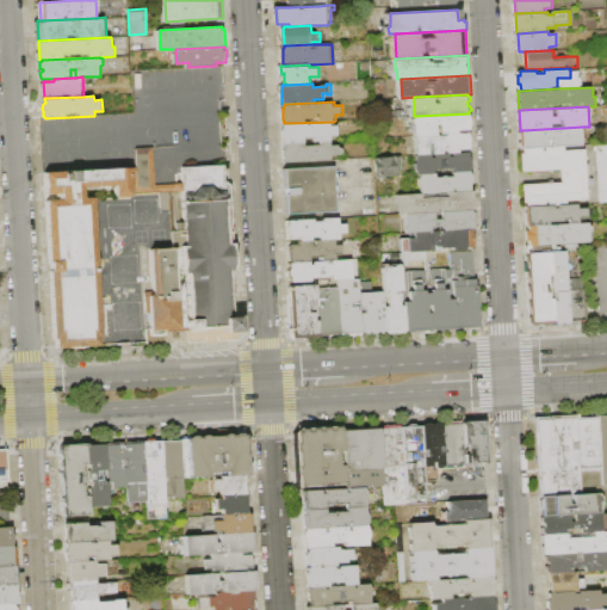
[(469,114),(471,114),(471,116),(471,117),(472,119),(472,123),(472,124),(471,127),(471,130),(459,130),(459,134),(419,135),(417,135),(416,123),(415,123),(415,119),(416,119),(416,116),(469,114)]
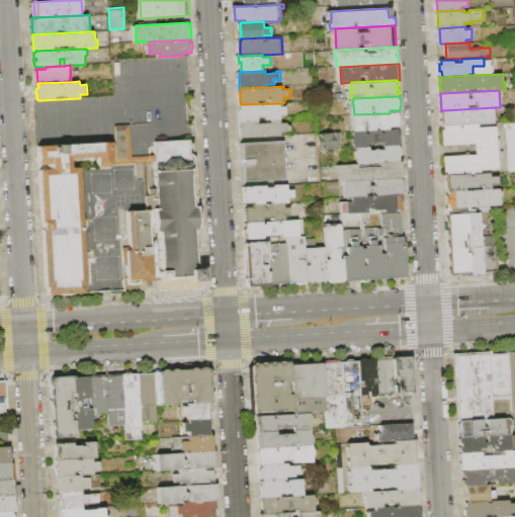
[(282,117),(242,119),(242,117),(240,116),(240,109),(242,108),(241,104),(282,103),(282,106),(288,106),(288,115),(282,115),(282,117)]
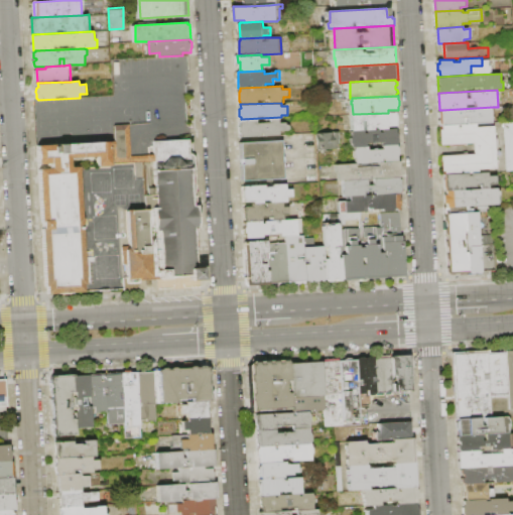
[(479,123),(443,125),(441,123),(440,112),(442,110),(493,107),(494,123),(479,123)]
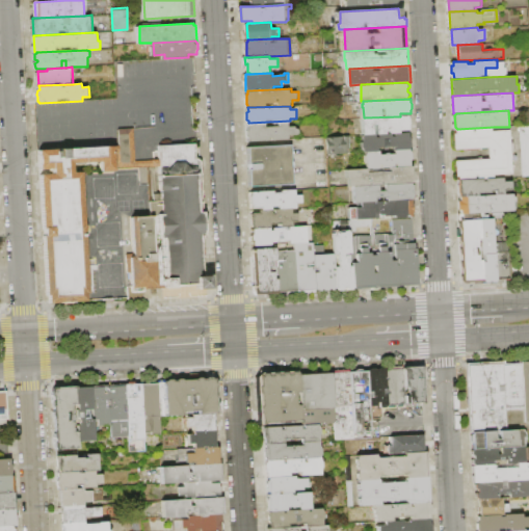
[(400,116),(411,115),(411,117),(412,120),(412,125),(411,126),(411,130),(401,130),(401,133),(366,134),(365,117),(400,116)]
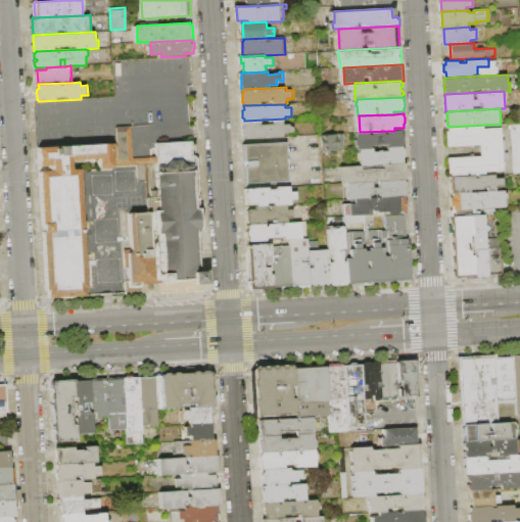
[(245,139),(245,135),(244,134),(243,128),(244,126),(244,121),(285,119),(285,124),(292,124),(292,126),(294,126),(295,128),(296,131),(294,133),(286,133),(286,137),(245,139)]
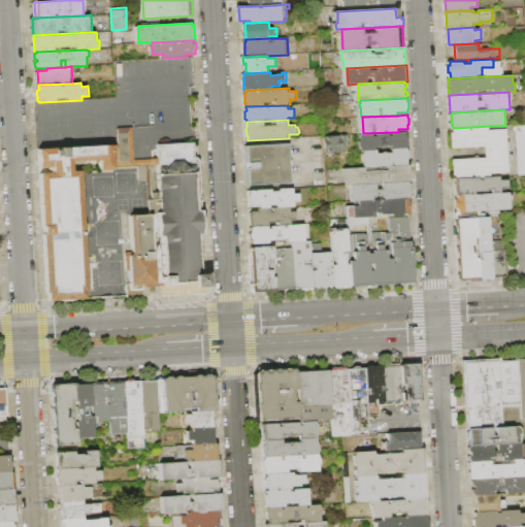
[(511,172),(493,173),(493,176),(457,178),(457,175),(455,175),(454,160),(488,158),(487,146),(454,149),(453,128),(454,128),(490,126),(490,130),(507,129),(511,172)]
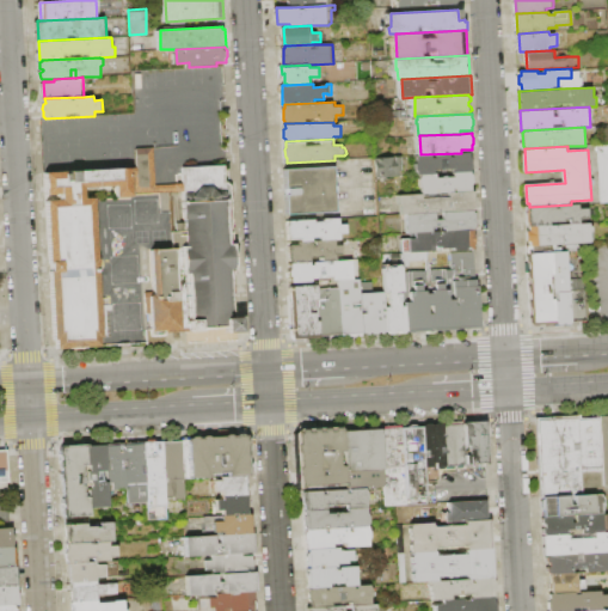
[(139,148),(154,147),(157,184),(186,183),(186,191),(142,194),(136,188),(135,175),(134,175),(135,194),(118,195),(118,187),(87,188),(87,199),(97,197),(104,346),(104,347),(90,347),(90,348),(83,349),(74,349),(74,348),(60,348),(60,340),(57,340),(54,275),(54,270),(55,270),(54,263),(53,264),(49,200),(65,199),(65,197),(65,195),(49,195),(48,176),(48,172),(133,169),(133,167),(140,167),(139,148)]
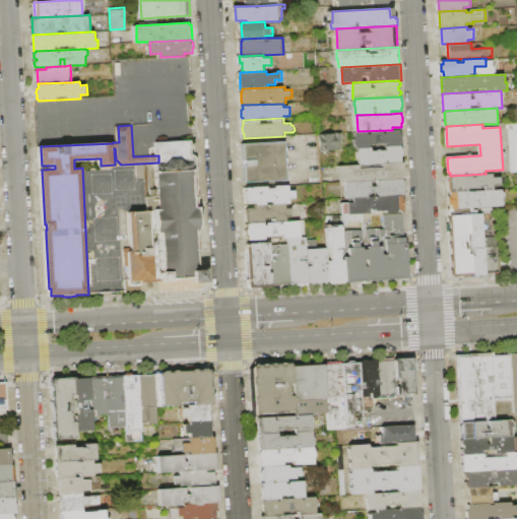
[(357,131),(358,131),(392,130),(401,129),(401,134),(403,136),(403,142),(402,144),(402,146),(360,148),(358,148),(357,131)]
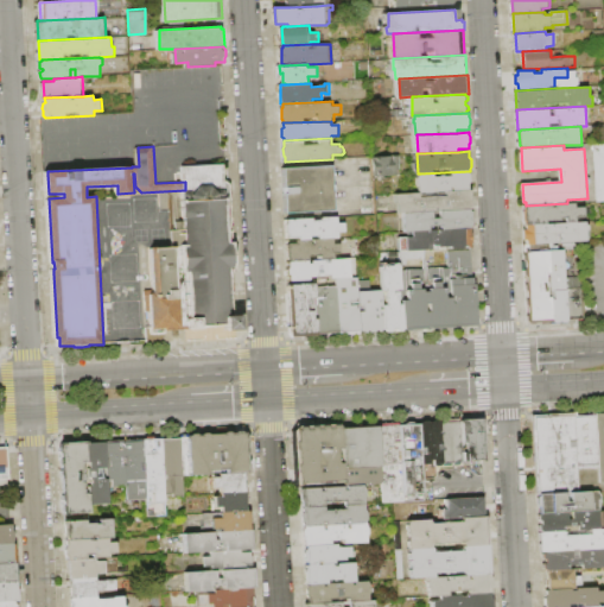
[(399,174),(399,153),(372,155),(373,175),(399,174)]
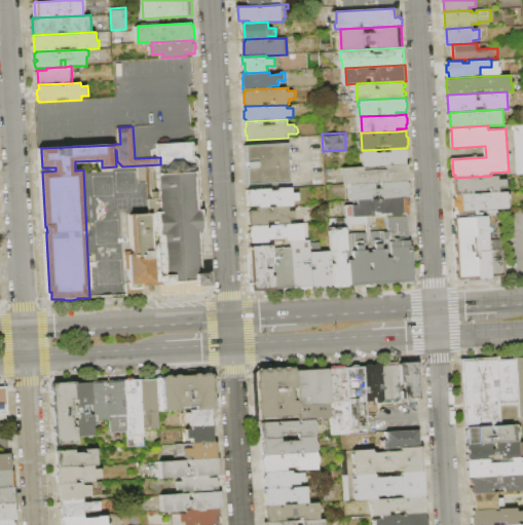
[(159,144),(195,142),(195,156),(198,156),(201,159),(201,173),(202,193),(203,210),(204,209),(206,232),(203,232),(201,232),(202,272),(208,272),(209,279),(209,286),(196,286),(196,282),(194,282),(192,282),(192,283),(186,283),(179,283),(178,282),(177,282),(175,282),(176,284),(164,285),(164,282),(162,235),(160,235),(159,190),(161,190),(160,164),(160,157),(159,144)]
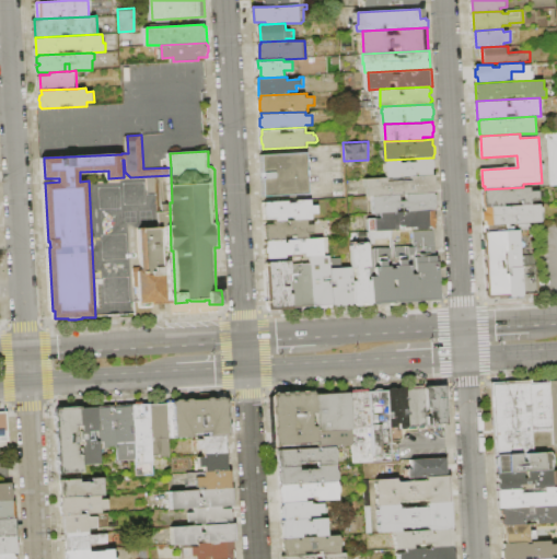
[(263,154),(309,152),(311,194),(265,196),(263,154)]
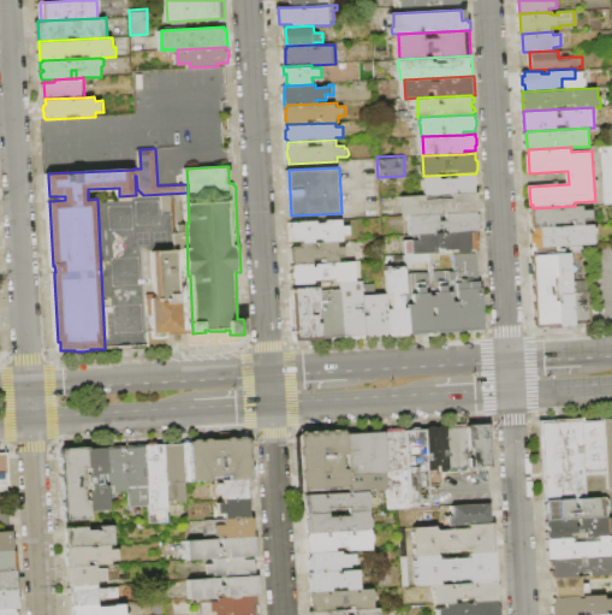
[(476,173),(476,175),(477,176),(479,184),(476,185),(477,191),(427,194),(426,176),(476,173)]
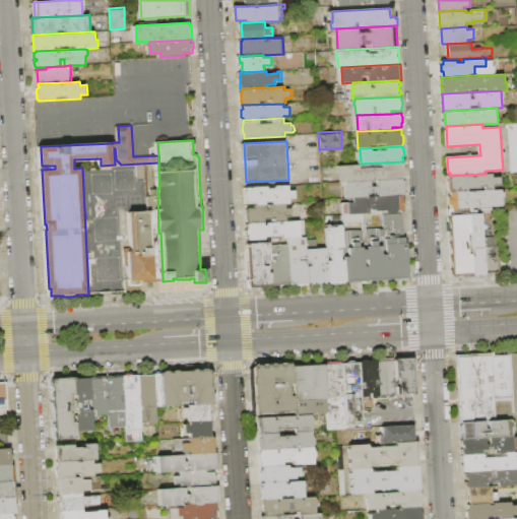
[(347,182),(343,182),(343,174),(341,174),(340,165),(361,164),(403,161),(405,161),(406,179),(404,179),(347,182)]
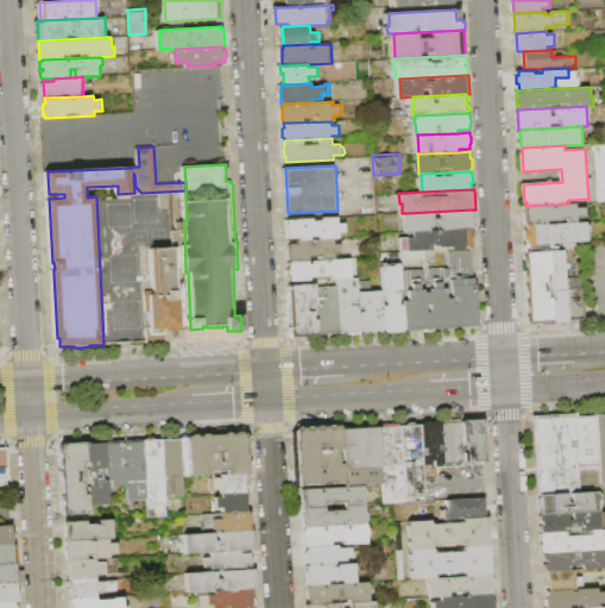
[(169,331),(169,334),(155,334),(155,330),(153,330),(153,327),(150,328),(147,292),(151,290),(150,246),(176,245),(174,193),(183,192),(184,220),(186,273),(187,283),(180,283),(180,293),(181,293),(182,326),(184,326),(184,320),(189,320),(189,326),(190,326),(190,330),(187,330),(182,330),(176,330),(171,330),(169,331)]
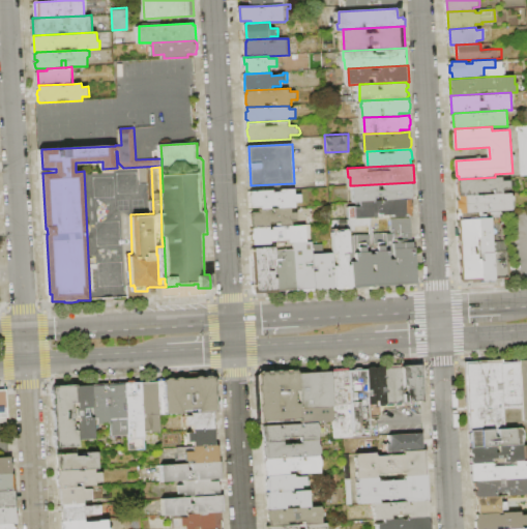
[(460,196),(459,196),(459,193),(458,194),(457,182),(458,182),(458,179),(459,179),(495,177),(503,177),(503,180),(511,180),(511,189),(504,189),(504,194),(460,196)]
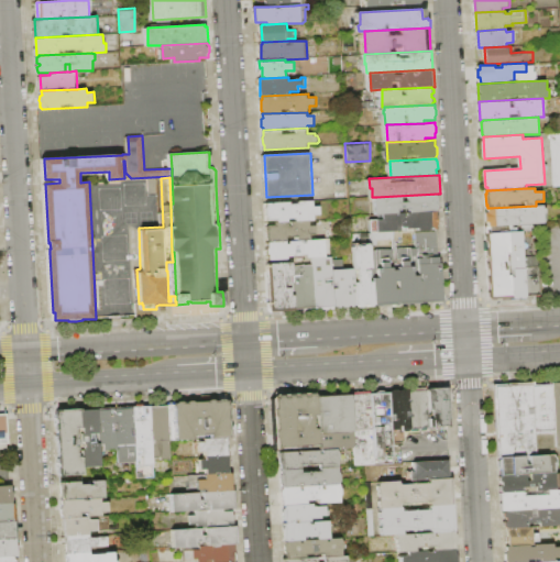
[(438,211),(408,213),(406,213),(384,215),(377,215),(376,197),(438,194),(440,195),(441,209),(439,210),(439,211),(438,211)]
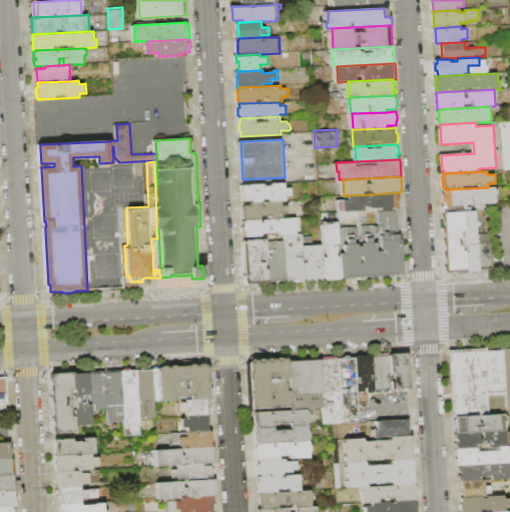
[(284,200),(253,202),(253,200),(243,201),(243,184),(287,182),(287,187),(293,187),(293,195),(288,195),(288,200),(284,200)]
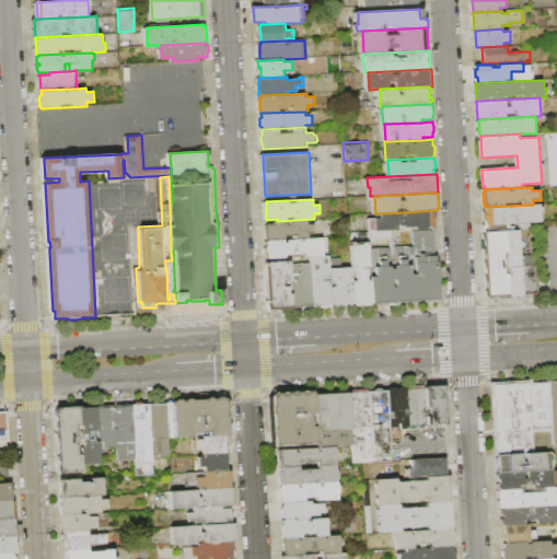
[(487,225),(487,220),(484,220),(484,211),(487,211),(486,207),(533,205),(542,204),(542,206),(544,206),(545,211),(542,212),(543,222),(487,225)]
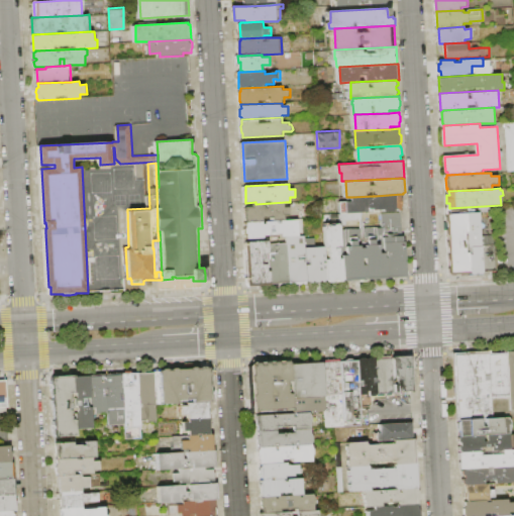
[(364,213),(342,214),(342,202),(353,201),(352,197),(373,196),(373,198),(375,198),(375,196),(402,194),(402,198),(403,198),(404,206),(403,206),(403,210),(387,211),(385,209),(375,210),(375,208),(374,208),(374,212),(364,213)]
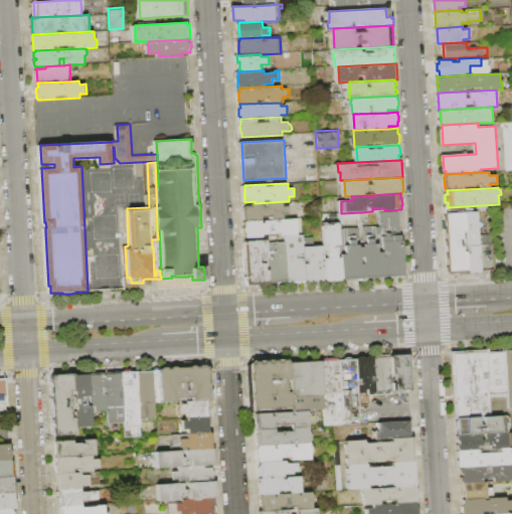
[(252,203),(254,203),(285,201),(285,205),(291,205),(291,213),(286,214),(286,219),(246,221),(246,219),(245,217),(244,210),(245,209),(245,206),(252,205),(252,203)]
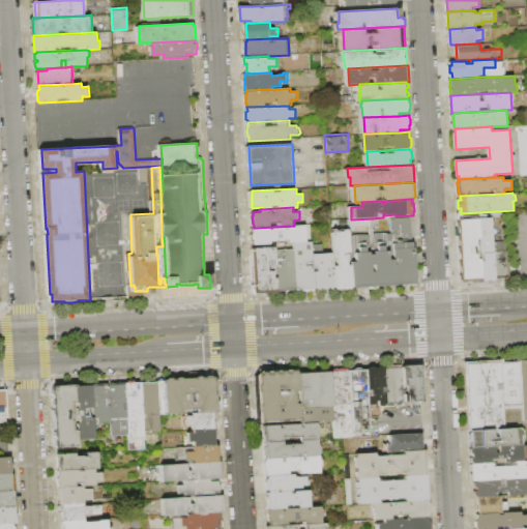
[(393,218),(414,217),(414,234),(394,234),(393,218)]
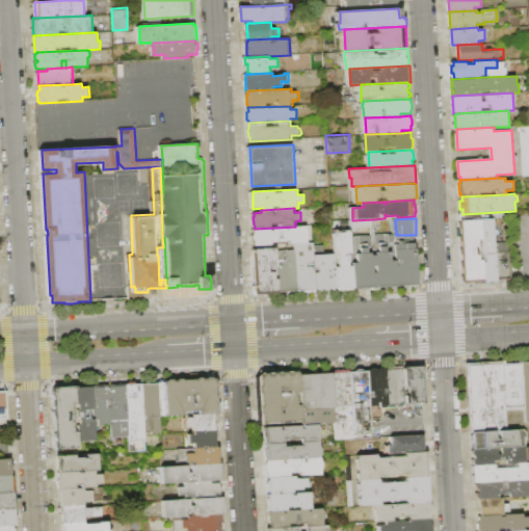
[(464,282),(460,218),(465,218),(465,219),(482,218),(483,238),(480,239),(481,260),(484,259),(485,281),(464,282)]
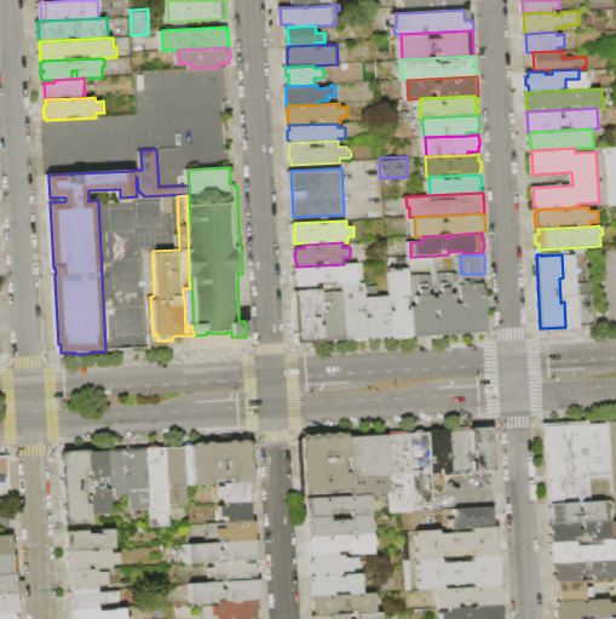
[(562,254),(577,254),(580,282),(596,281),(598,326),(581,326),(580,328),(575,328),(574,327),(573,328),(566,328),(565,327),(564,302),(563,278),(562,254)]
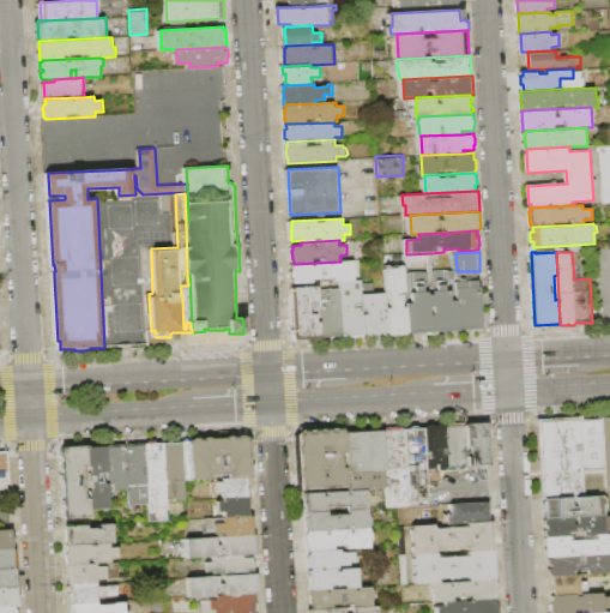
[(405,254),(406,254),(432,253),(433,260),(415,262),(415,268),(406,268),(405,254)]
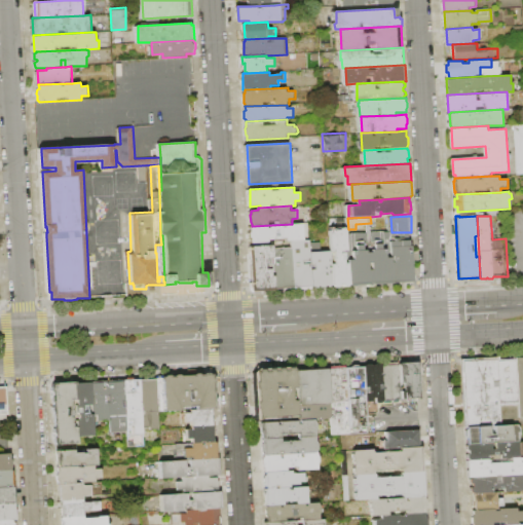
[(294,240),(252,242),(252,239),(250,237),(250,232),(251,230),(251,226),(252,226),(292,224),(305,223),(305,240),(294,240)]
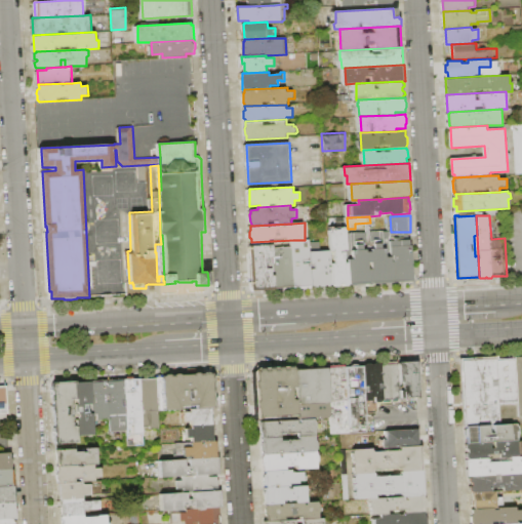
[(332,250),(331,230),(340,230),(343,228),(346,228),(348,230),(349,258),(350,284),(349,286),(345,286),(344,284),(340,284),(339,286),(335,287),(334,285),(333,285),(332,250)]
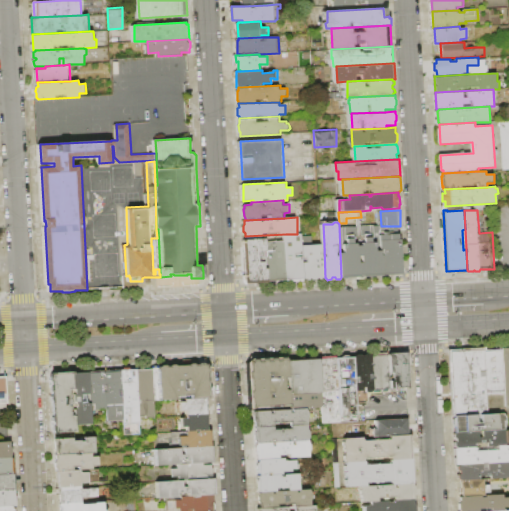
[(286,240),(286,234),(297,234),(304,233),(305,245),(306,279),(307,281),(288,282),(288,280),(286,240)]
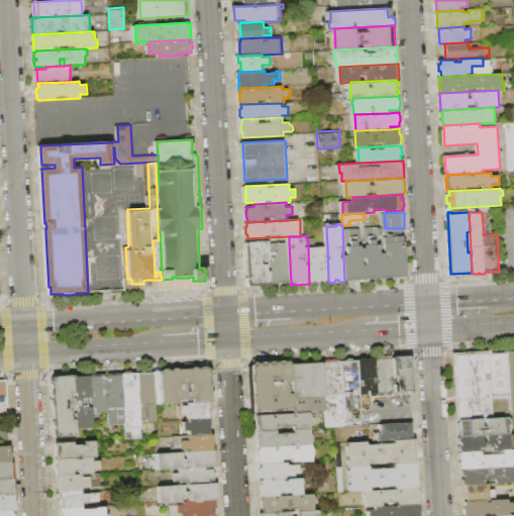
[(386,252),(385,236),(407,235),(409,277),(387,278),(386,252)]
